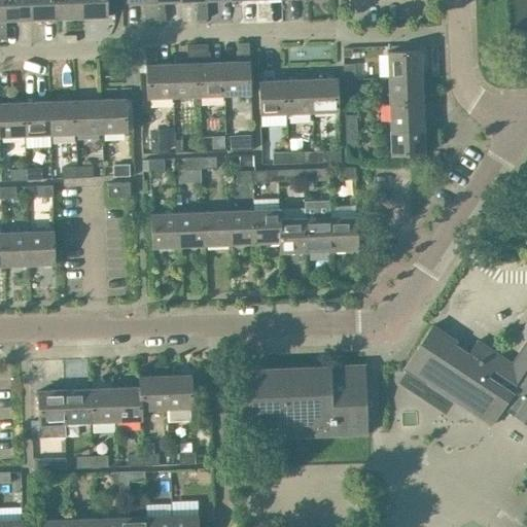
[(30,20),(29,0),(3,0),(5,21),(30,20)]
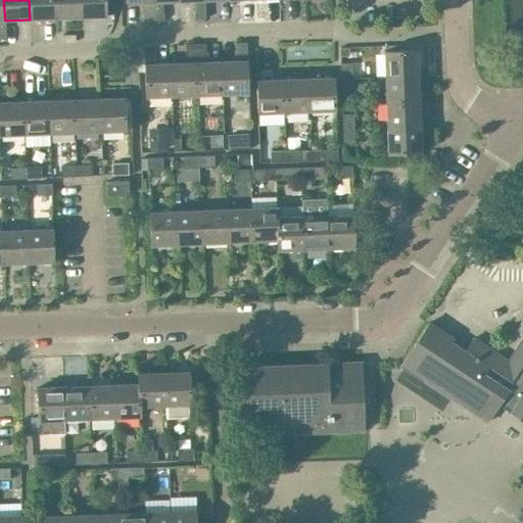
[(55,18),(54,0),(29,0),(30,19),(55,18)]
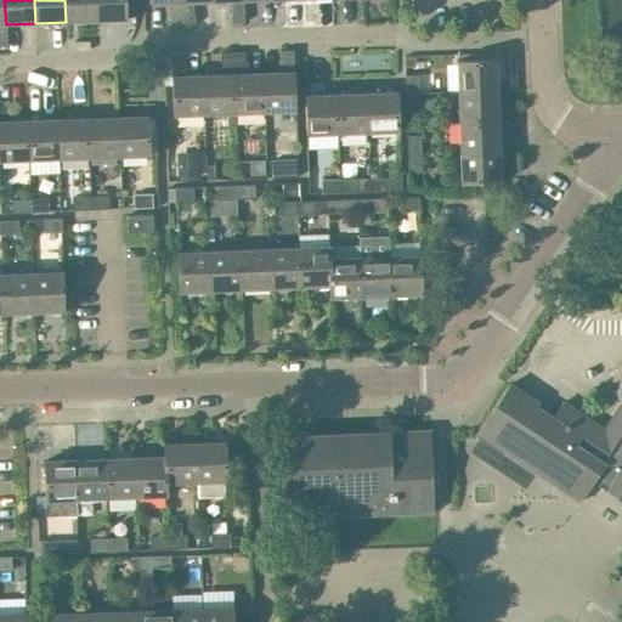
[(96,21),(95,0),(64,0),(66,22),(96,21)]
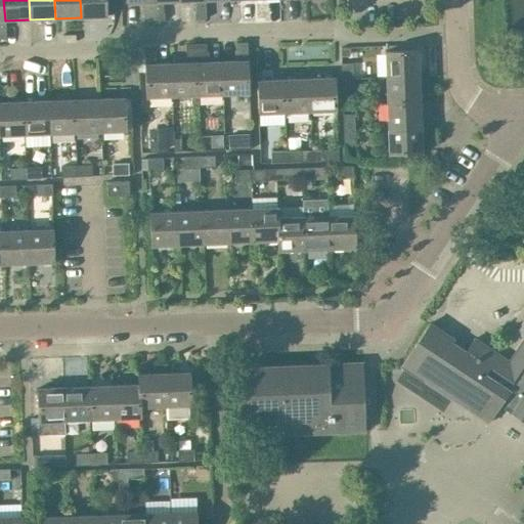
[(107,16),(106,0),(80,0),(81,17),(107,16)]
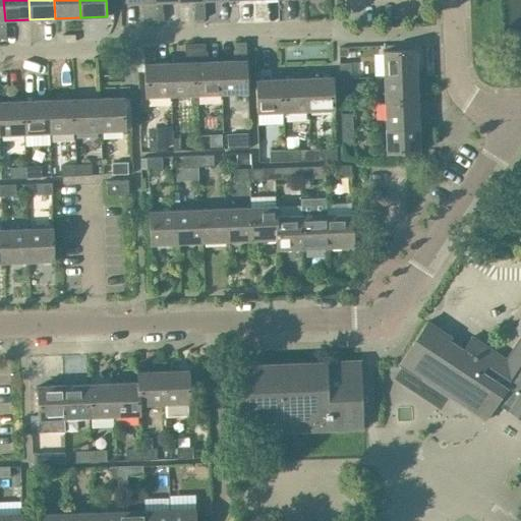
[(154,20),(152,0),(126,0),(126,3),(143,3),(143,13),(143,21),(154,20)]
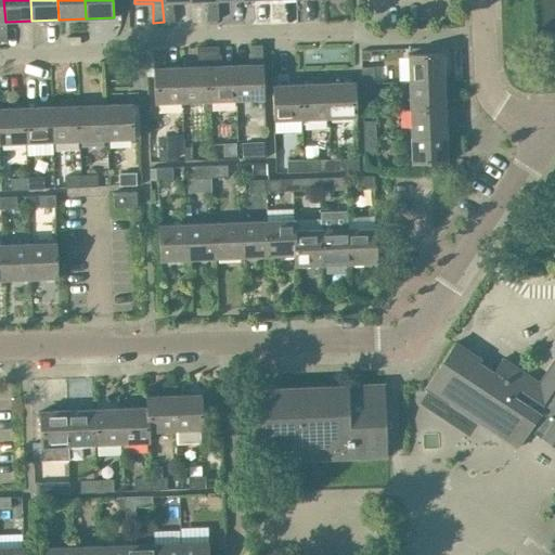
[(190,1),(189,0),(162,0),(164,22),(175,22),(175,13),(173,13),(172,2),(190,1)]
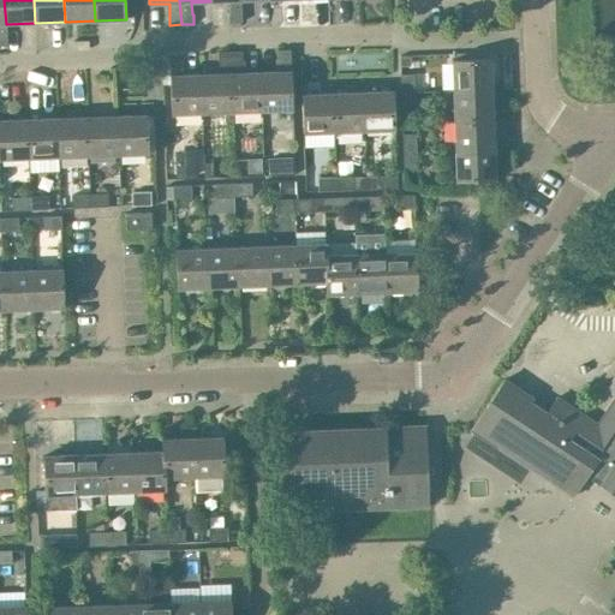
[(240,0),(239,0),(209,0),(210,1),(230,1),(230,13),(228,13),(228,23),(242,22),(242,0),(240,0)]
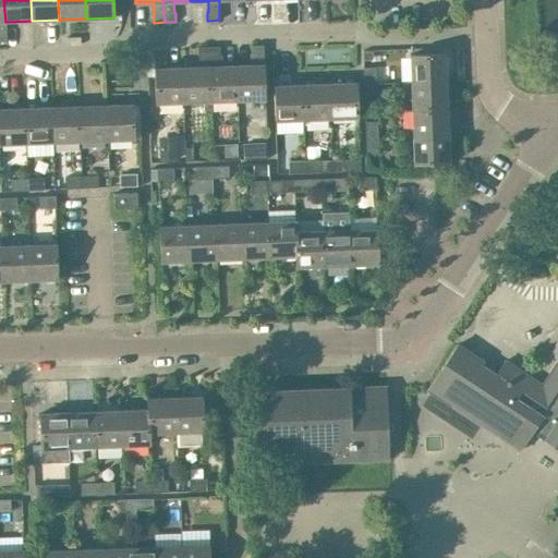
[(265,100),(264,45),(252,46),(252,53),(253,53),(253,65),(235,65),(237,101),(265,100)]
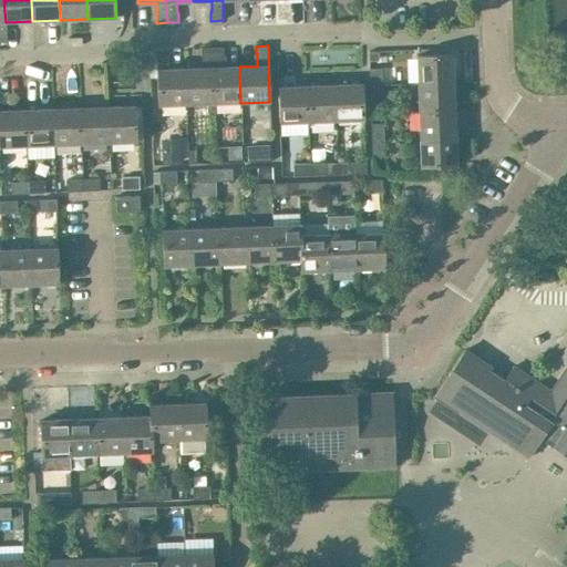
[(214,103),(212,48),(200,49),(200,57),(202,57),(203,69),(185,69),(186,104),(214,103)]
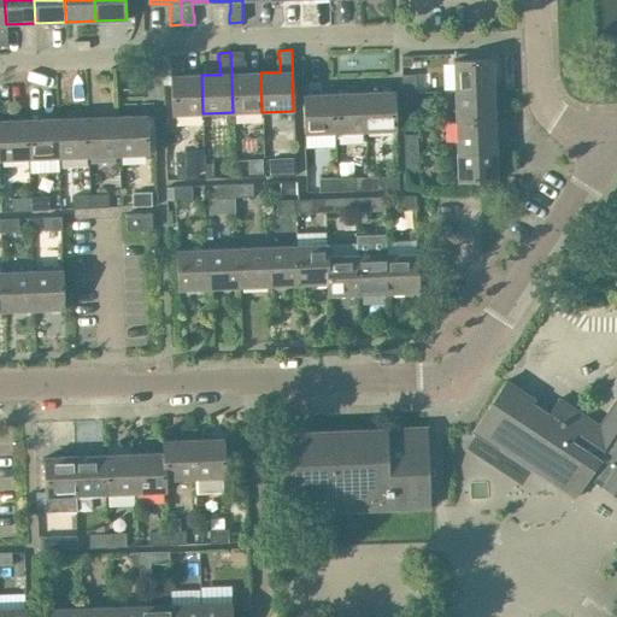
[(262,112),(260,72),(242,74),(242,60),(242,52),(230,52),(233,112),(262,112)]
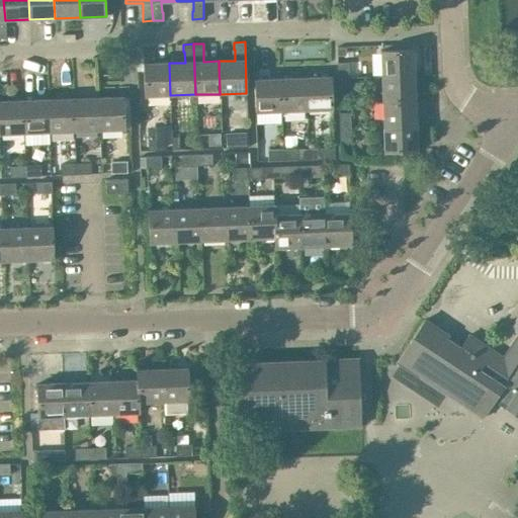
[(170,95),(169,63),(154,64),(153,53),(154,53),(154,45),(143,46),(145,96),(170,95)]
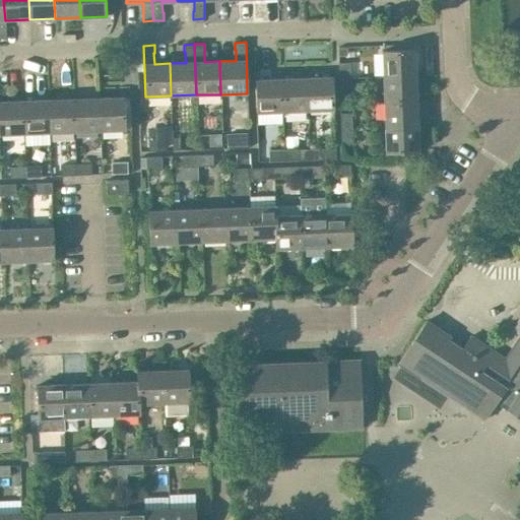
[(349,58),(348,48),(338,48),(338,59),(349,58)]
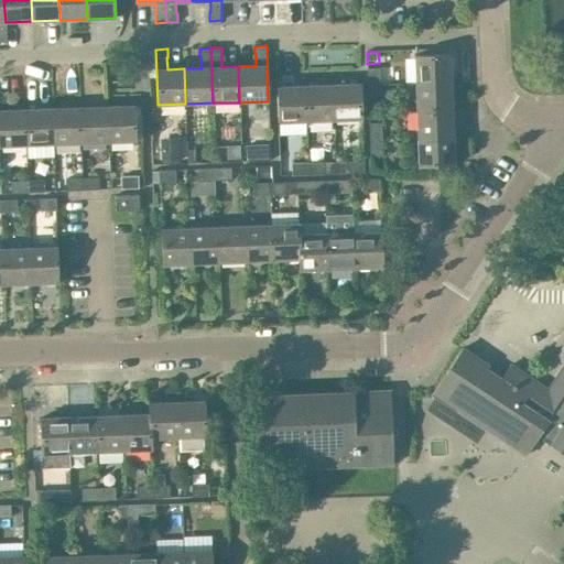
[(452,83),(451,54),(414,55),(415,84),(452,83)]
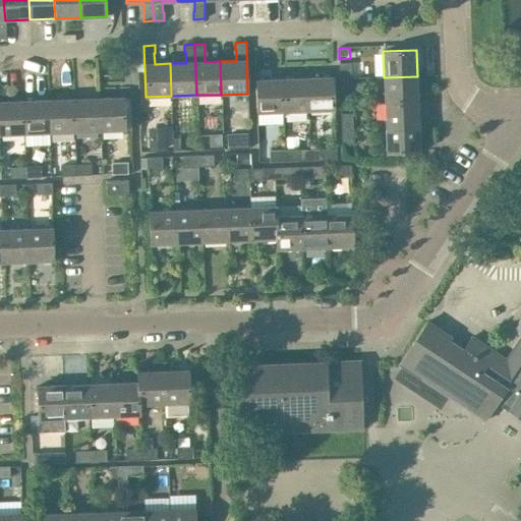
[(350,63),(339,63),(340,79),(351,79),(350,63)]
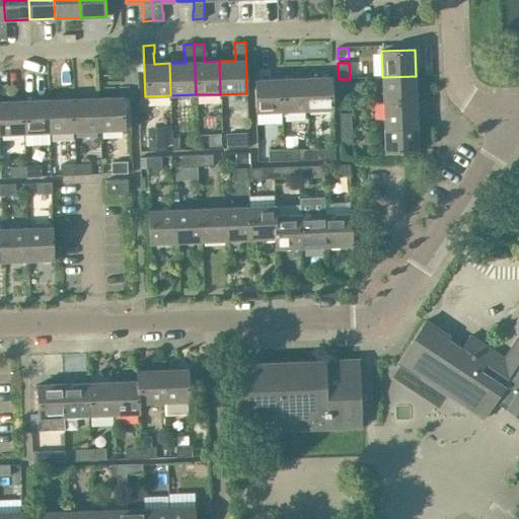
[(417,101),(416,76),(382,77),(383,102),(417,101)]
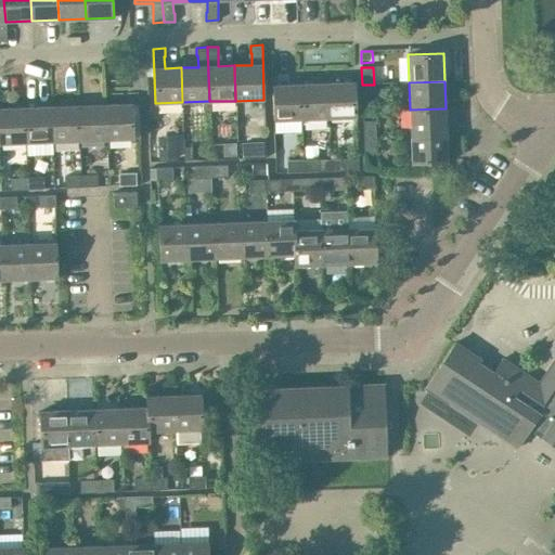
[(357,117),(355,82),(327,84),(328,118),(357,117)]
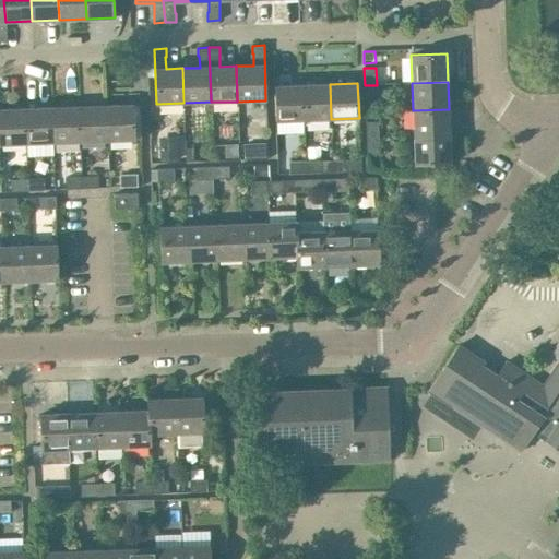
[(331,119),(330,84),(302,85),(304,120),(331,119)]
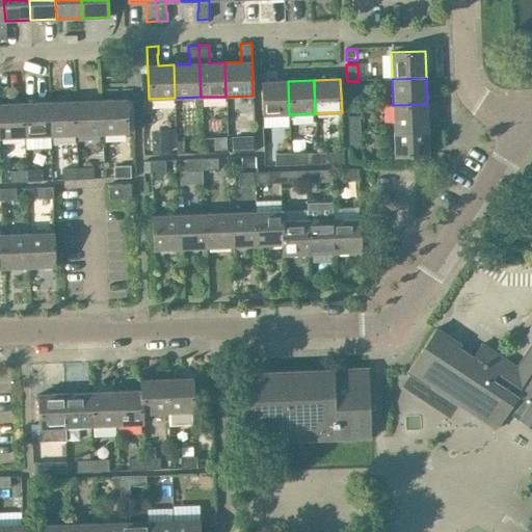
[(289,114),(288,81),(261,82),(262,115),(289,114)]
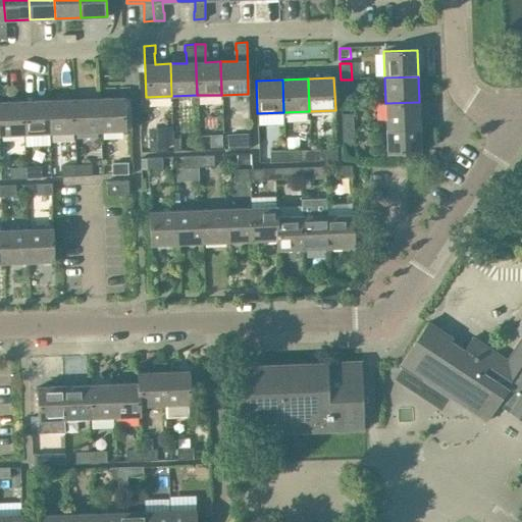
[(352,94),(352,80),(341,80),(341,94),(352,94)]
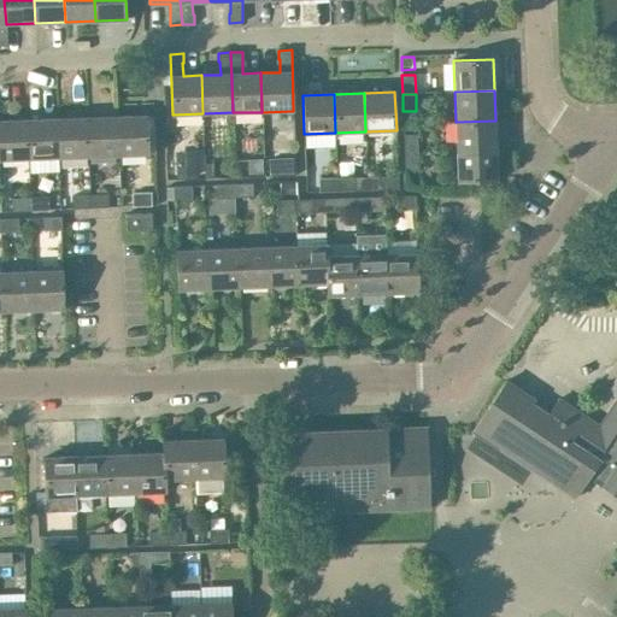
[(150,154),(148,116),(117,117),(118,156),(150,154)]
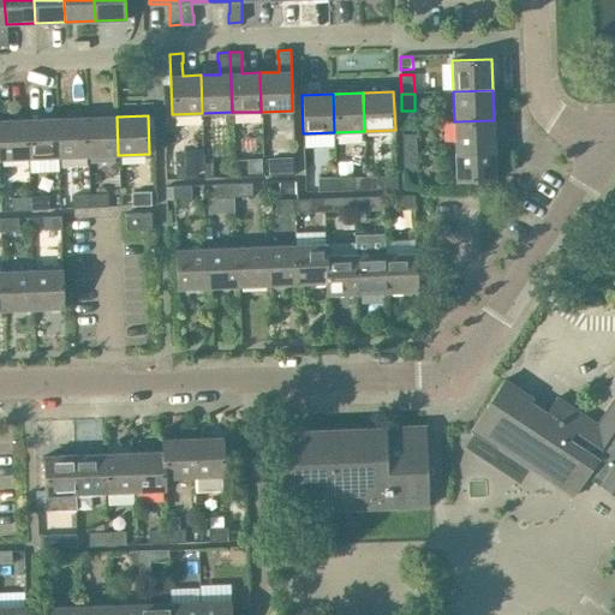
[(118,155),(117,117),(87,118),(88,156),(118,155)]
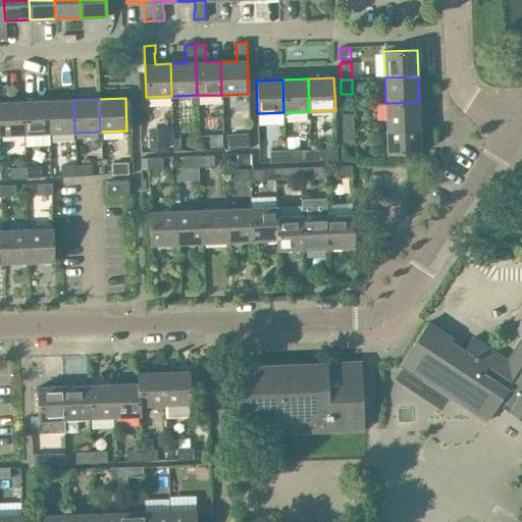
[(74,133),(73,100),(48,101),(49,134),(74,133)]
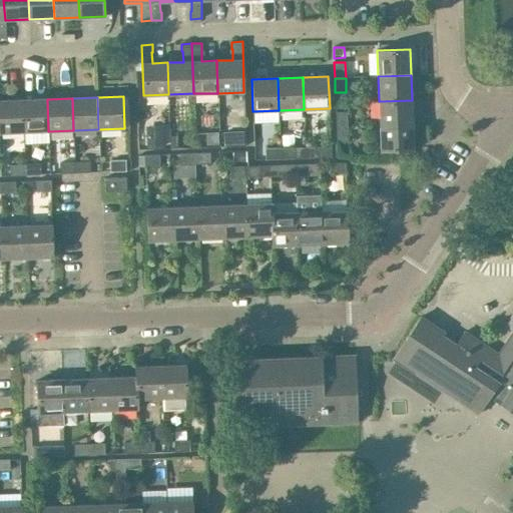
[(48,131),(47,99),(22,100),(24,132),(48,131)]
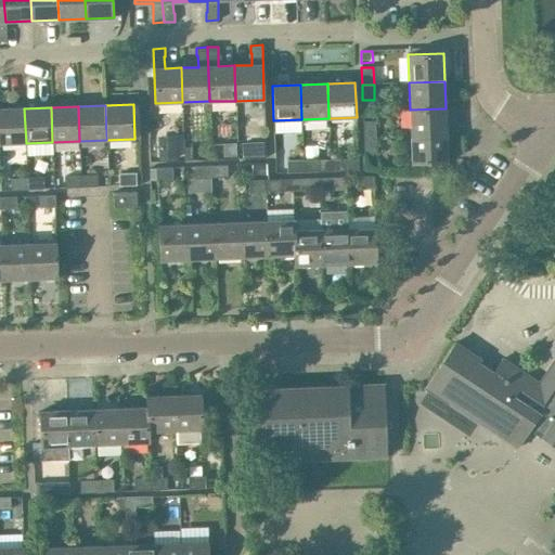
[(0,143),(26,143),(24,108),(0,108),(0,143)]
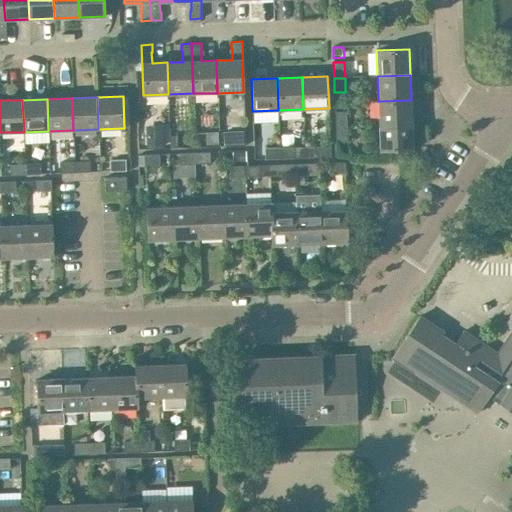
[(412,125),(411,100),(378,101),(379,126),(412,125)]
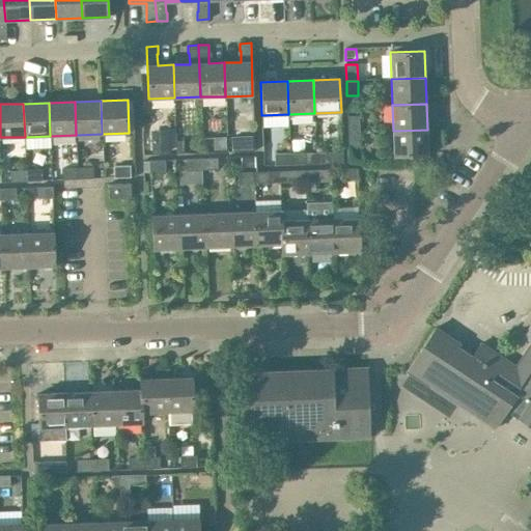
[(359,115),(347,116),(348,133),(359,132),(359,115)]
